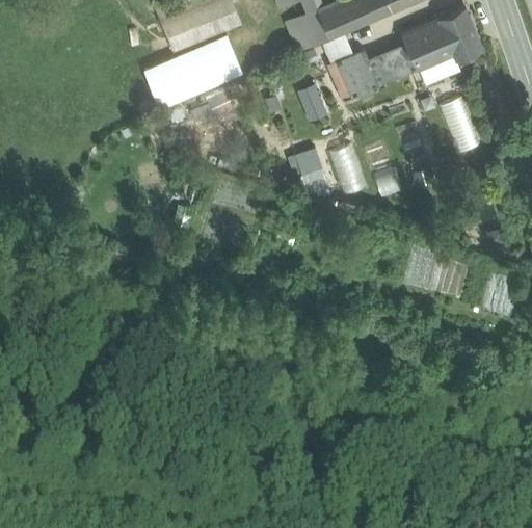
[(231,0),(179,0),(155,9),(173,53),(242,25),(231,0)]
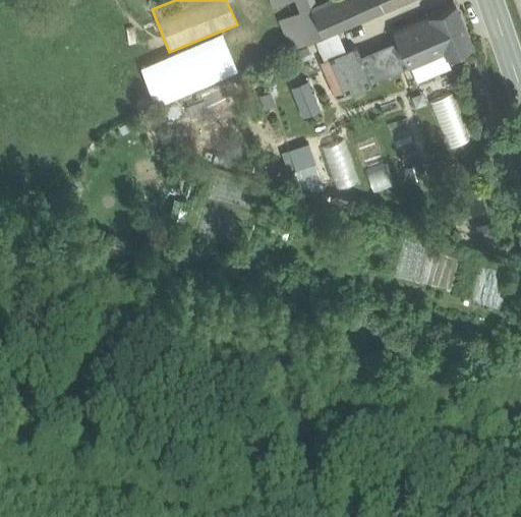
[(288,4),(286,0),(269,0),(274,10),(288,4)]
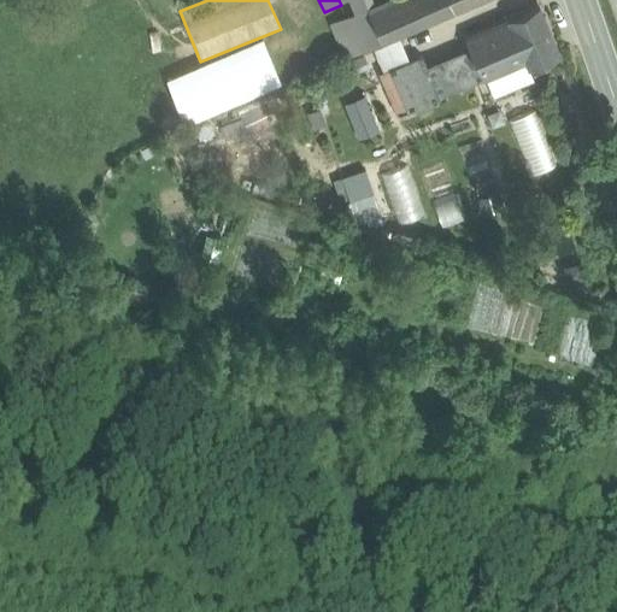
[(339,0),(341,5),(347,19),(369,12),(376,9),(371,0),(339,0)]
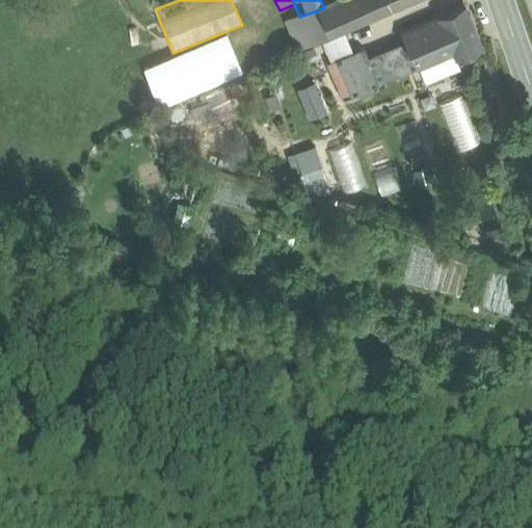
[(392,12),(386,0),(341,0),(324,7),(318,10),(330,41),(340,35),(392,12)]
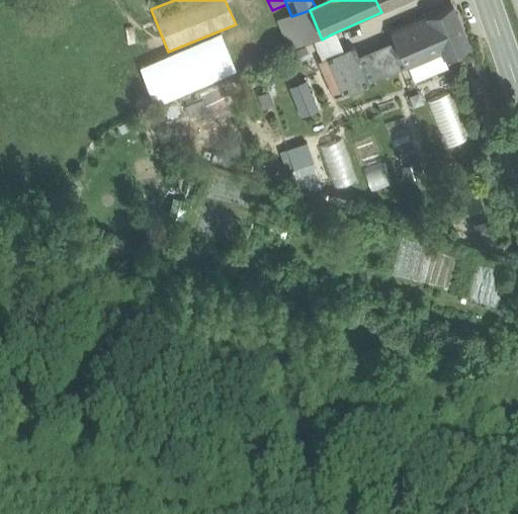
[(375,0),(381,12),(409,0),(375,0)]
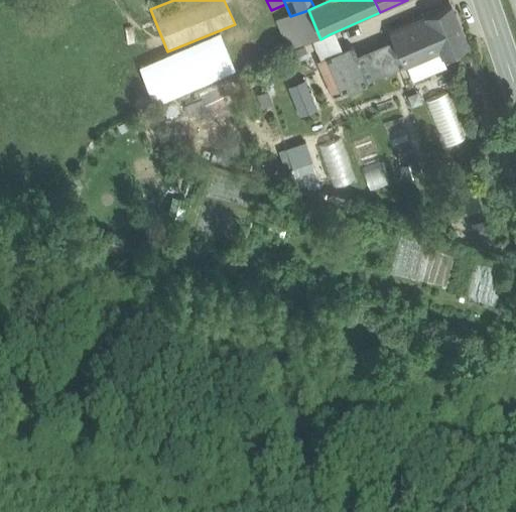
[(450,9),(426,18),(439,51),(442,57),(468,47),(450,9)]
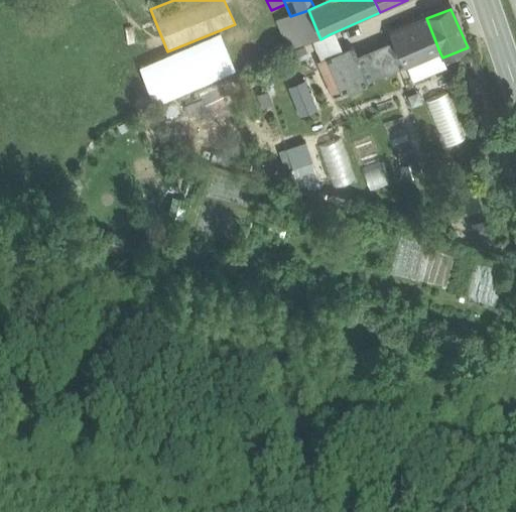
[(320,39),(308,10),(290,16),(302,46),(311,42),(320,39)]
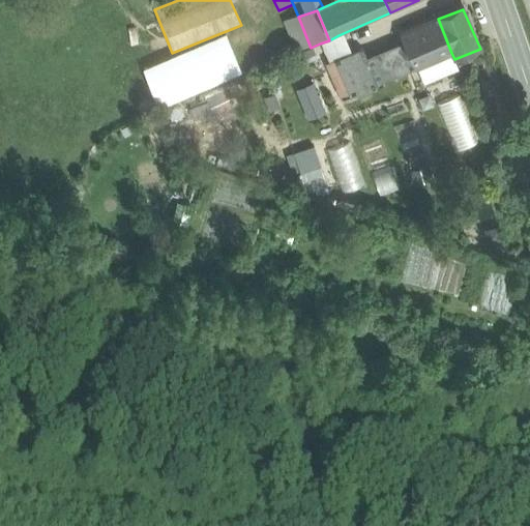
[(311,48),(298,17),(284,24),(296,53),(311,48)]
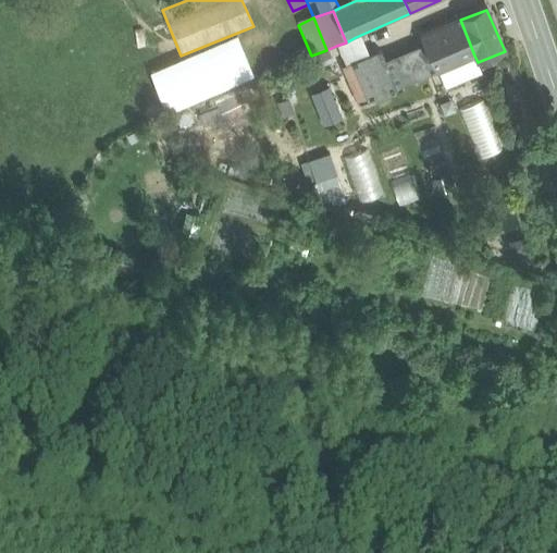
[(474,56),(460,20),(422,35),(437,71),(474,56)]
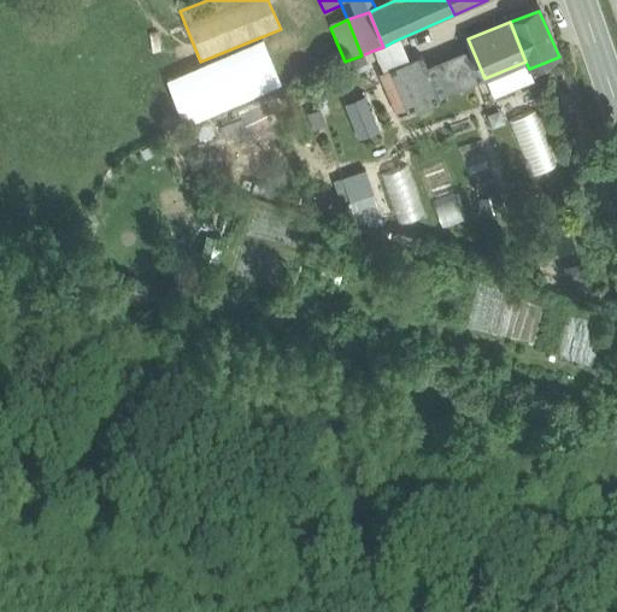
[(404,65),(394,41),(383,47),(372,51),(382,75),(393,71),(404,65)]
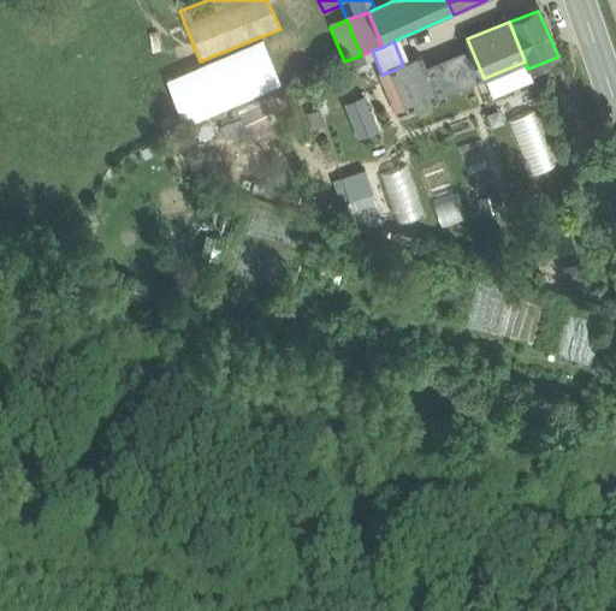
[(261,42),(167,83),(185,128),(280,88),(261,42)]
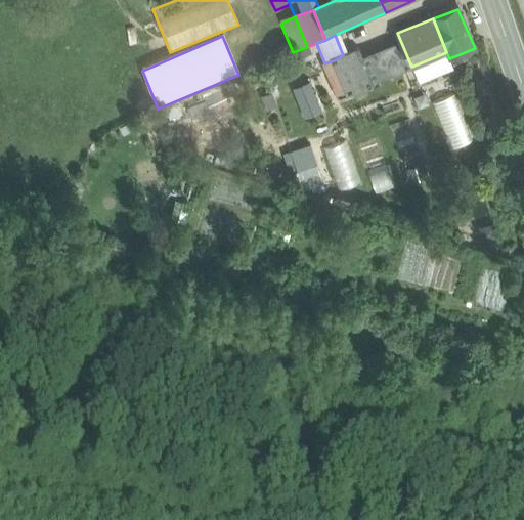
[(343,55),(334,60),(347,94),(373,85),(358,49),(343,55)]
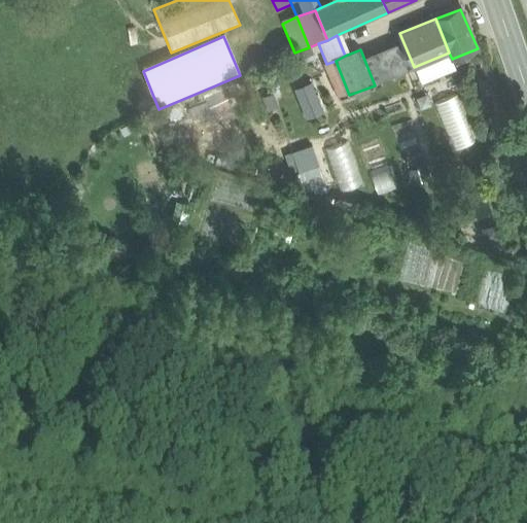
[(349,95),(336,61),(326,64),(342,99),(349,95)]
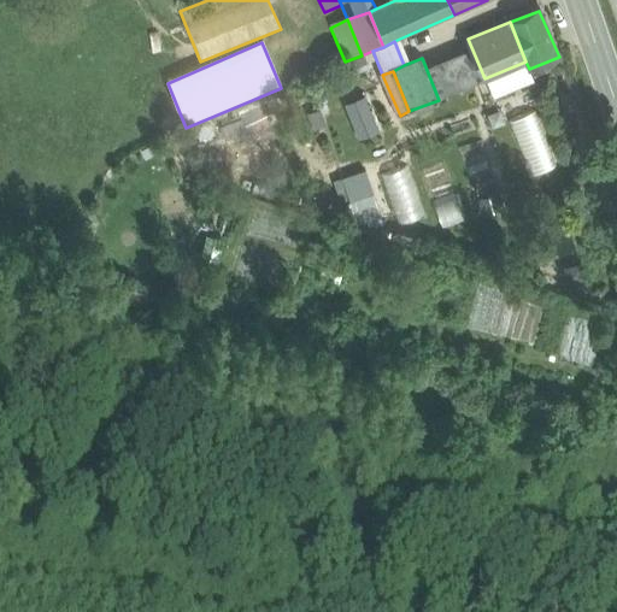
[(383,175),(400,225),(425,217),(407,166),(383,175)]
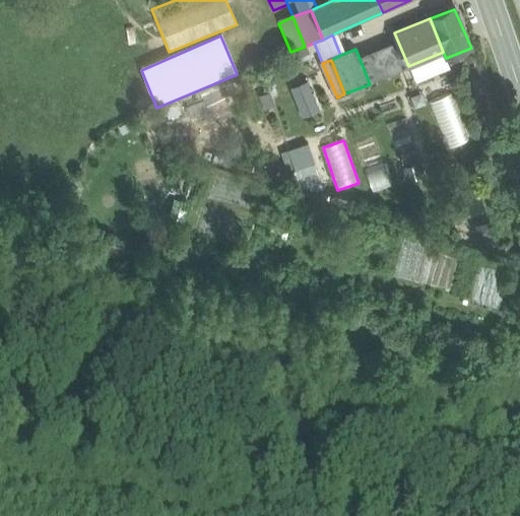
[(310,144),(284,150),(295,198),(320,192),(310,144)]
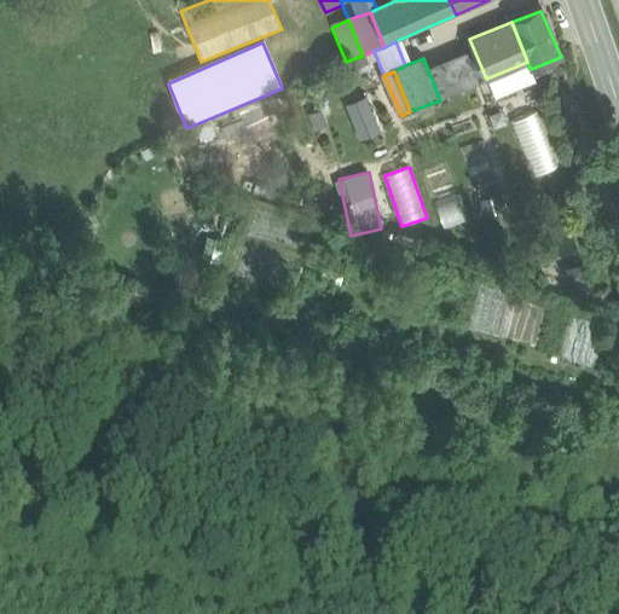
[(444,229),(466,222),(457,196),(435,203),(444,229)]
